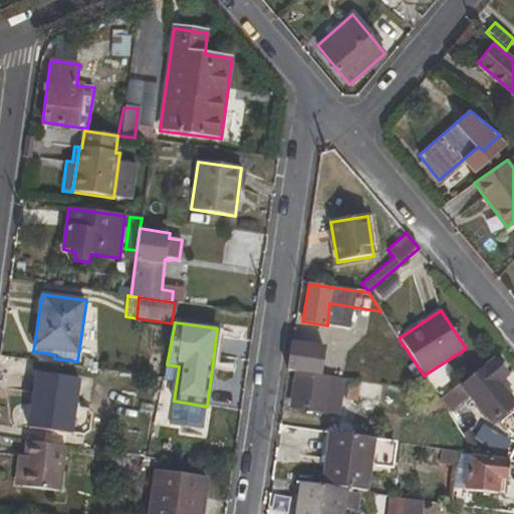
[(218,371),(224,329),(217,328),(212,370),(218,371)]
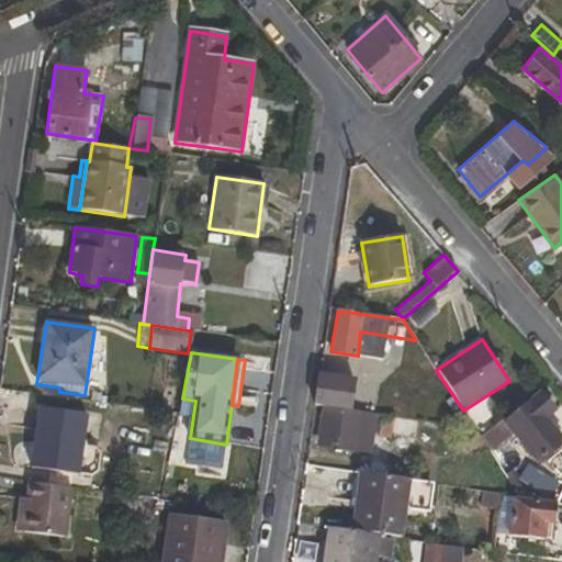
[(351,409),(356,379),(319,373),(315,404),(324,406),(351,409)]
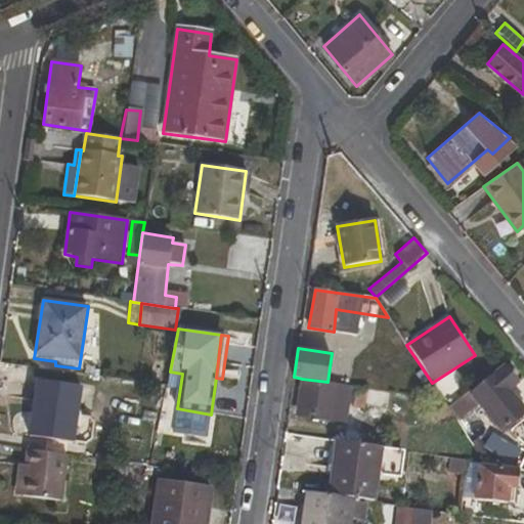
[(432,383),(422,367),(409,379),(442,399),(432,383)]
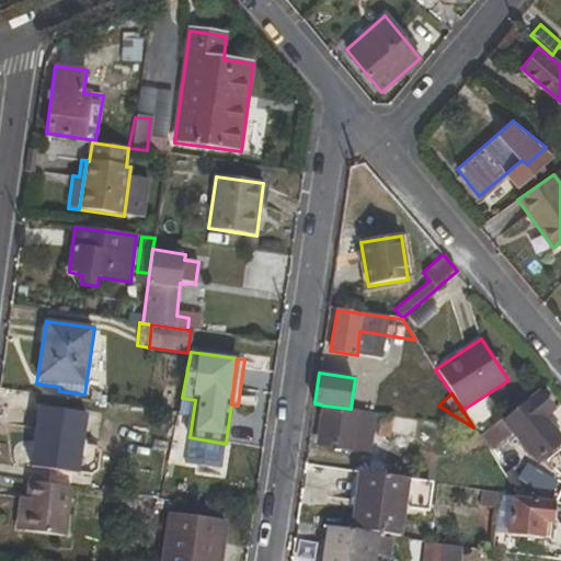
[(539,396),(505,423),(501,419),(480,436),(484,443),(490,451),(512,432),(538,462),(560,444),(560,439),(544,419),(553,410),(539,396)]
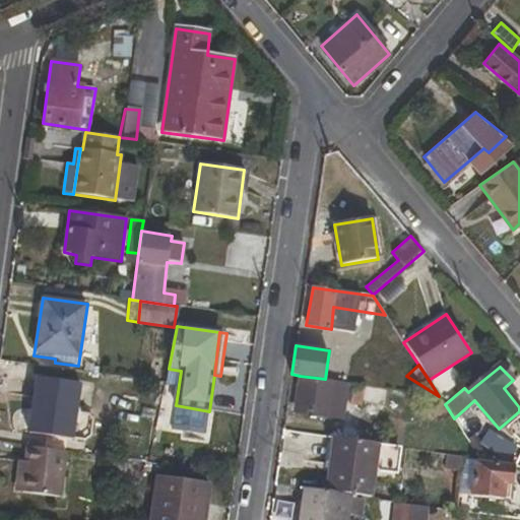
[(328,417),(333,380),(325,379),(300,376),(295,412),(328,417)]
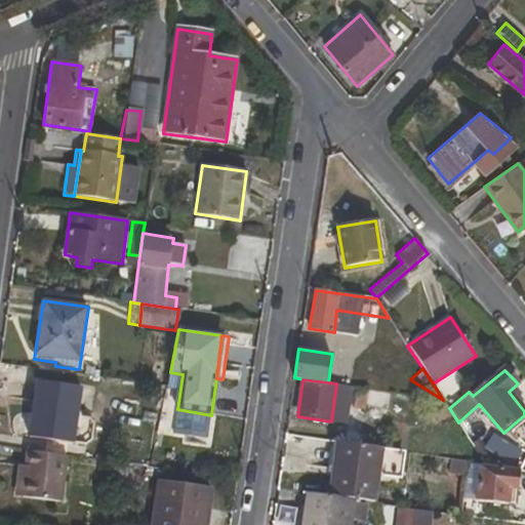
[(29,437),(45,439),(43,453),(68,456),(69,443),(74,444),(78,417),(82,389),(36,381),(29,437)]
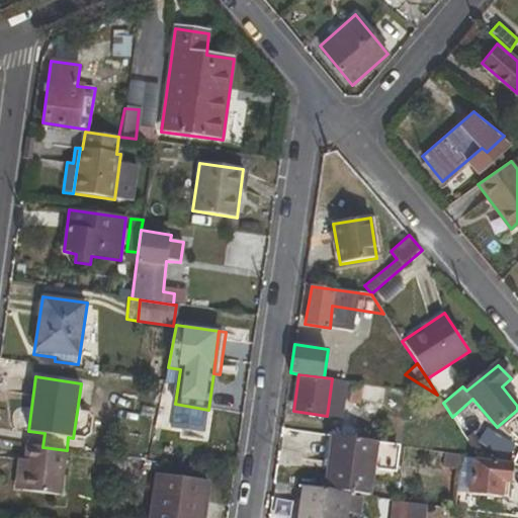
[(338,401),(360,404),(363,383),(344,380),(344,385),(340,384),(338,401)]
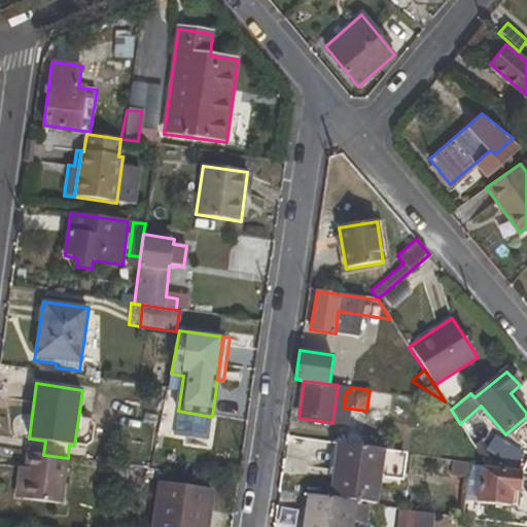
[(443,425),(455,416),(451,410),(445,401),(432,411),(443,425)]
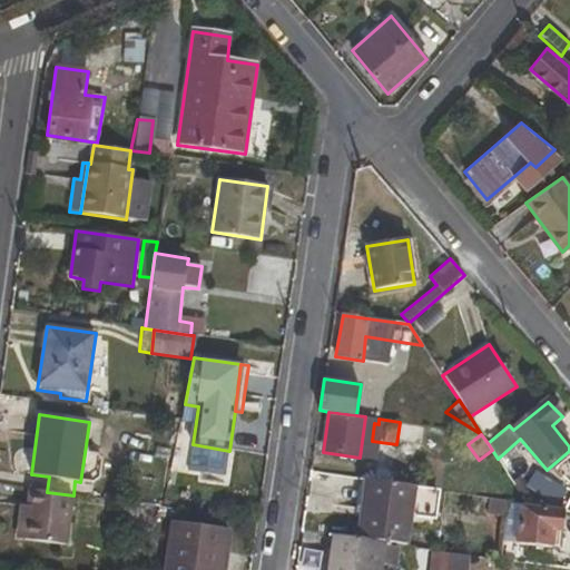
[(187,445),(176,444),(170,470),(184,472),(189,450),(187,445)]
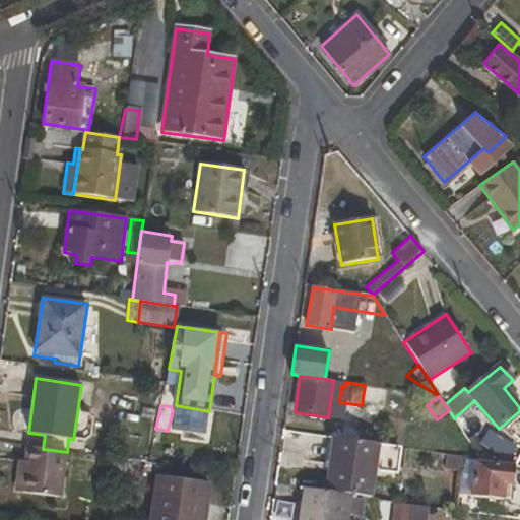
[(418,410),(429,426),(437,419),(427,405),(418,410)]
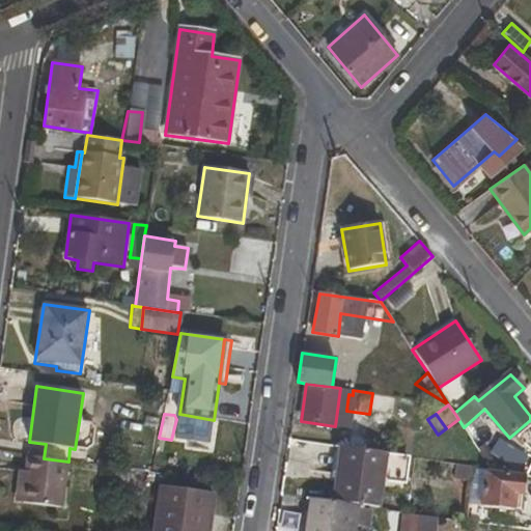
[(95,430),(91,424),(79,422),(75,449),(87,451),(92,447),(95,430)]
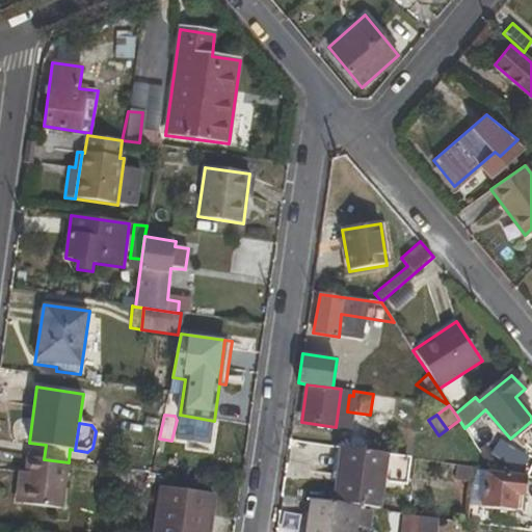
[(370,508),(379,510),(388,455),(339,448),(331,503),(370,508)]
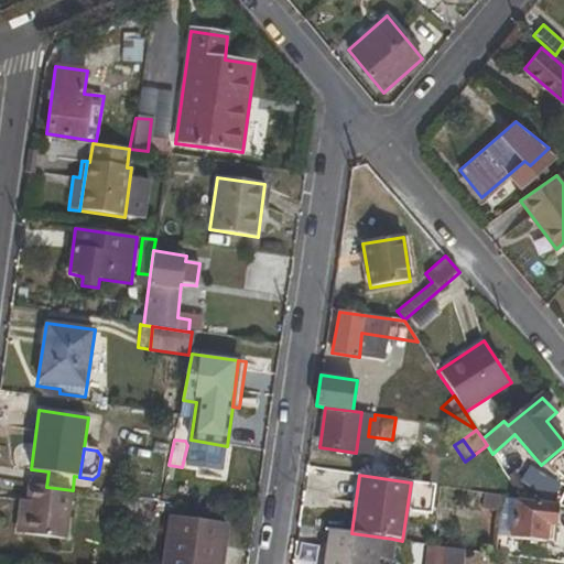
[(73,490),(46,487),(29,484),(28,500),(22,535),(65,541),(73,490)]
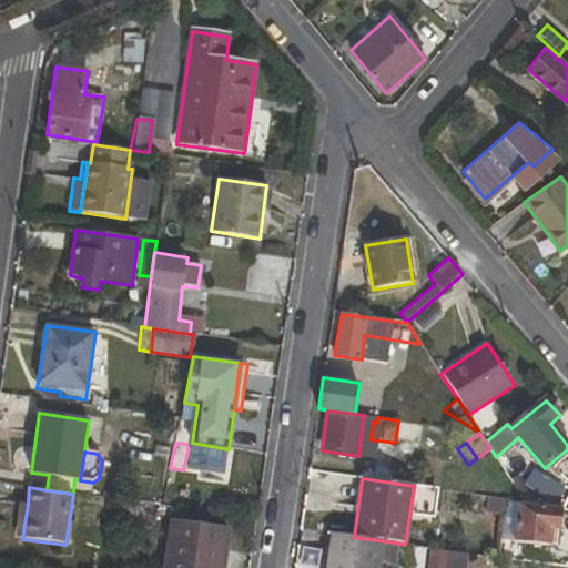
[(473,513),(504,517),(506,499),(475,495),(473,513)]
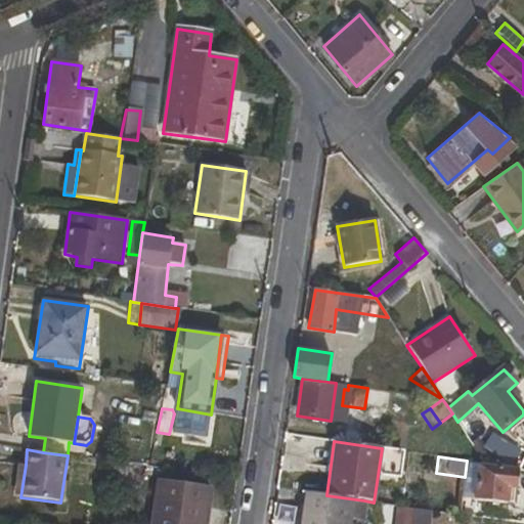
[(17,464),(13,495),(20,497),(26,465),(17,464)]
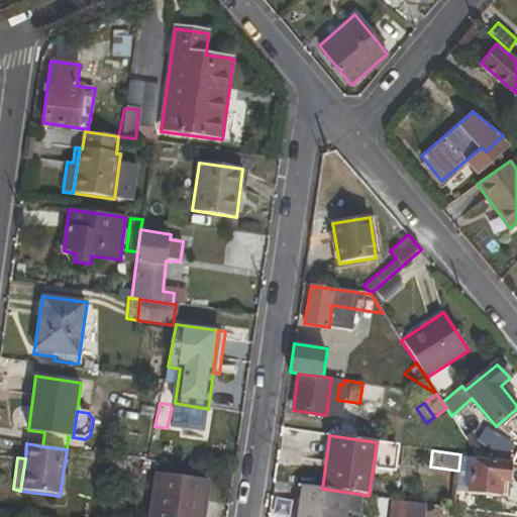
[(125,477),(149,479),(150,471),(151,461),(147,460),(127,458),(125,477)]
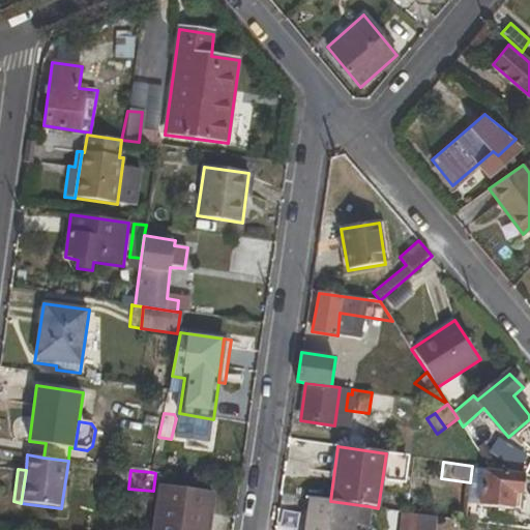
[(521,494),(523,476),(484,471),(480,505),(513,510),(516,494),(521,494)]
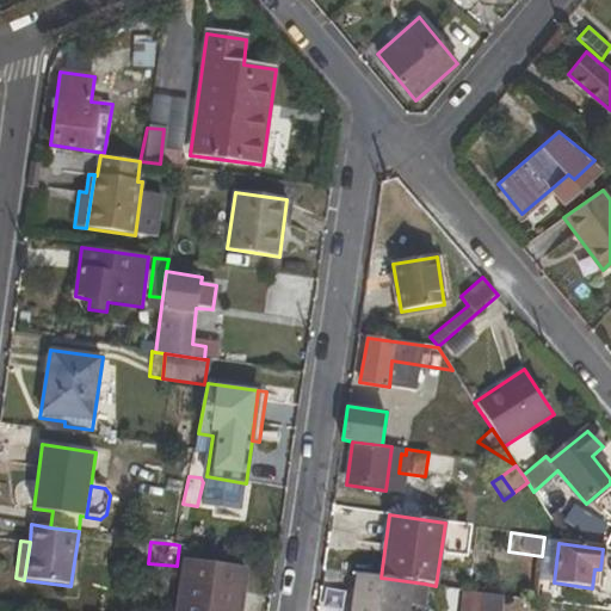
[(178,556),(195,557),(196,548),(179,545),(178,556)]
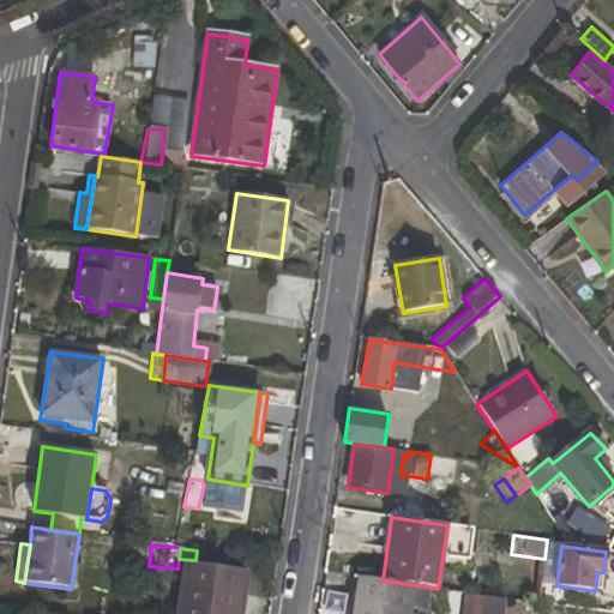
[(240,613),(247,572),(185,564),(176,613),(240,613)]
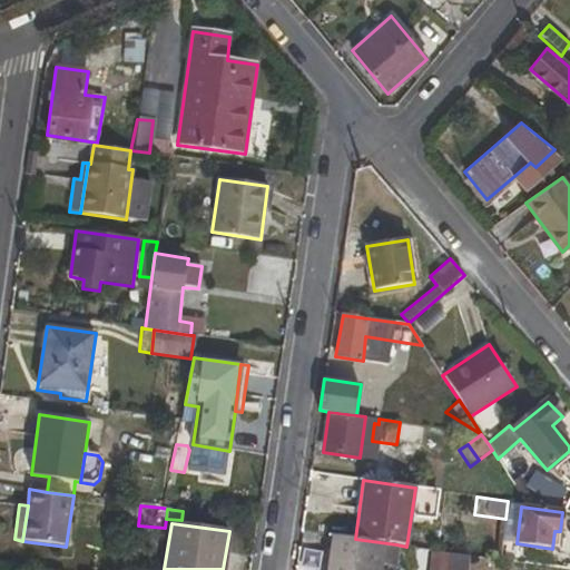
[(396,544),(355,539),(324,534),(322,557),(331,559),(328,569),(380,569),(381,566),(393,568),(396,544)]
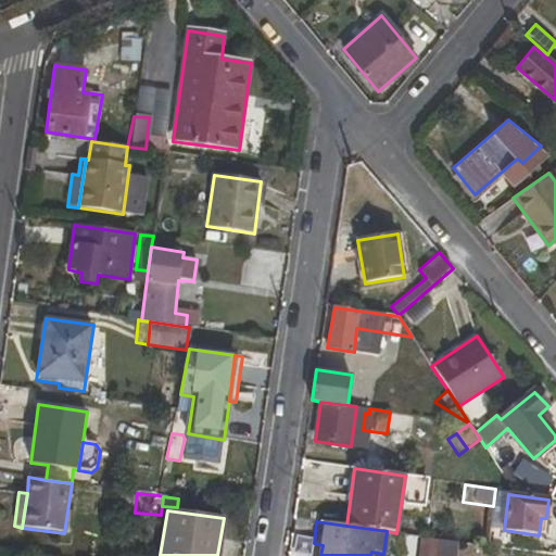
[(421,555),(437,555),(440,539),(425,536),(421,555)]
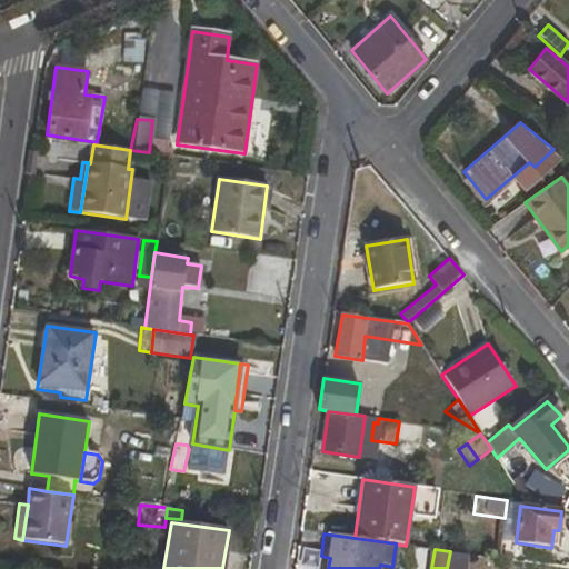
[(467,568),(470,555),(450,551),(447,568),(467,568)]
